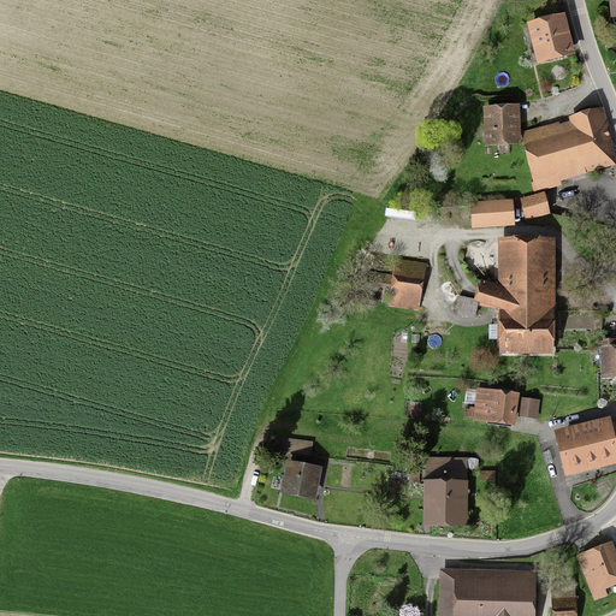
[(564,17),(527,27),(537,69),(575,59),(564,17)]
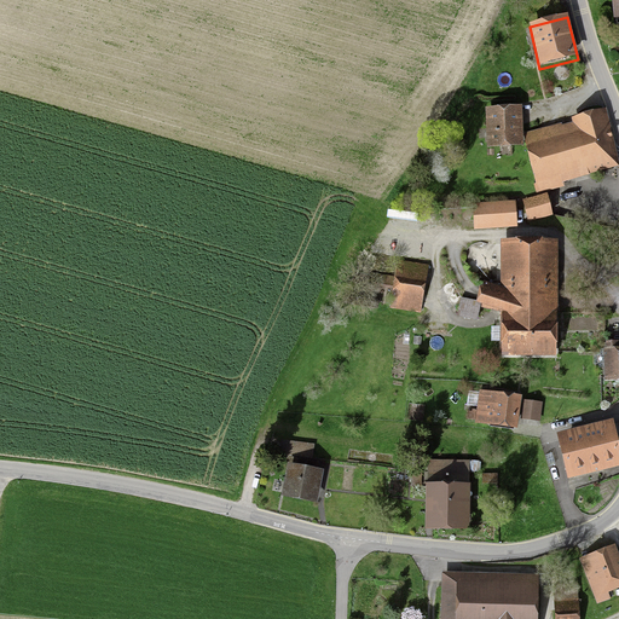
[(518,111),(489,111),(490,143),(518,142),(518,111)]
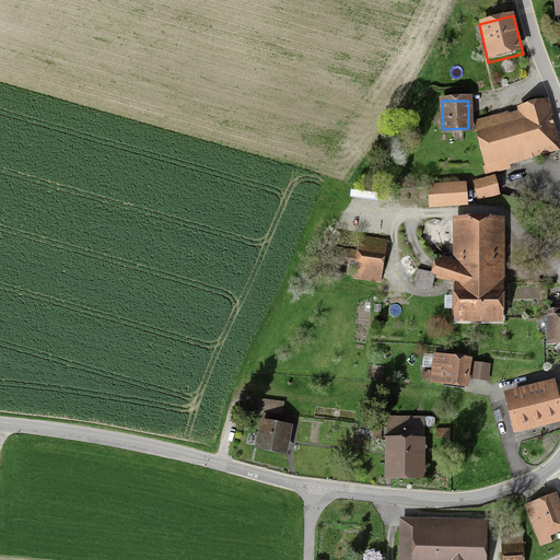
[(485,163),(559,143),(548,103),(524,109),(526,118),(477,132),(485,163)]
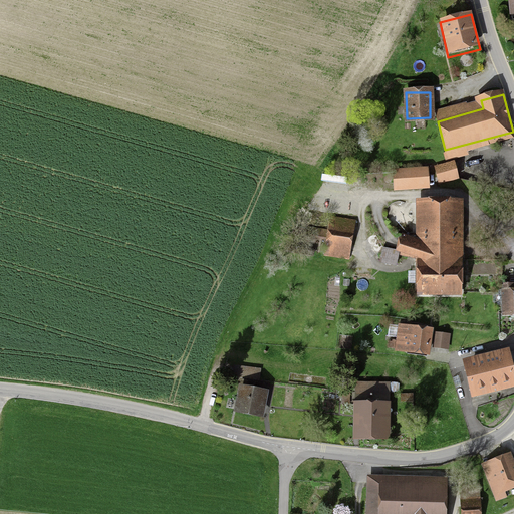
[(456,178),(453,163),(436,167),(440,182),(456,178)]
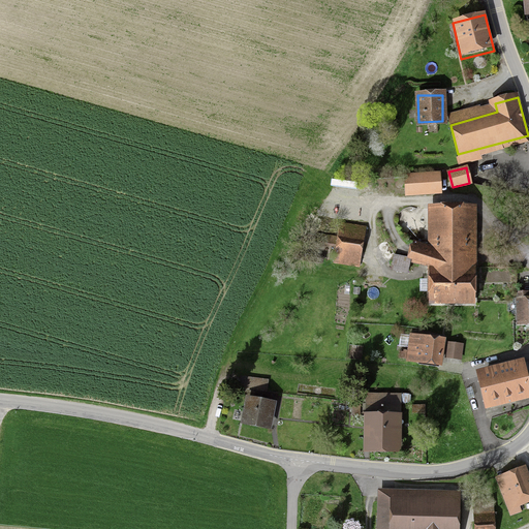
[(439,191),(438,176),(407,177),(408,193),(439,191)]
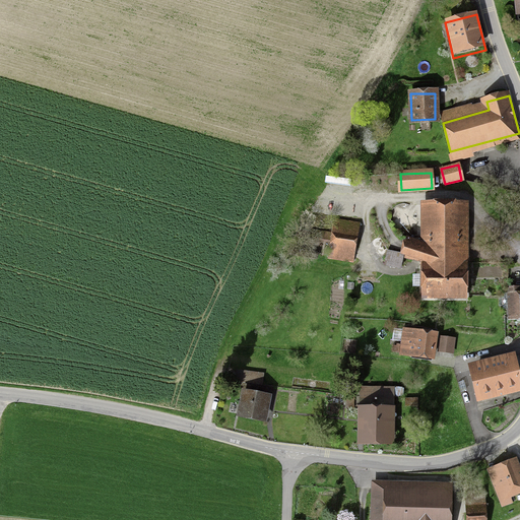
[(459,204),(430,204),(430,246),(420,243),(406,238),(403,251),(403,253),(388,250),(385,263),(400,267),(403,257),(412,260),(425,262),(425,295),(463,295),(463,262),(459,262),(459,204)]
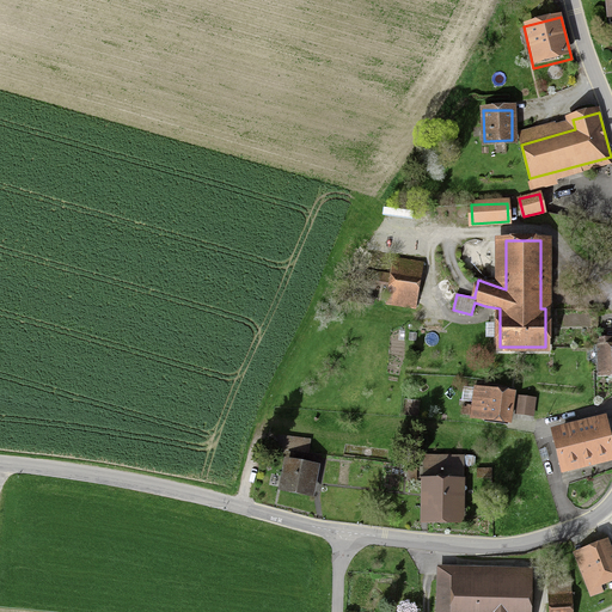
[(423,263),(393,258),(386,306),(416,311),(423,263)]
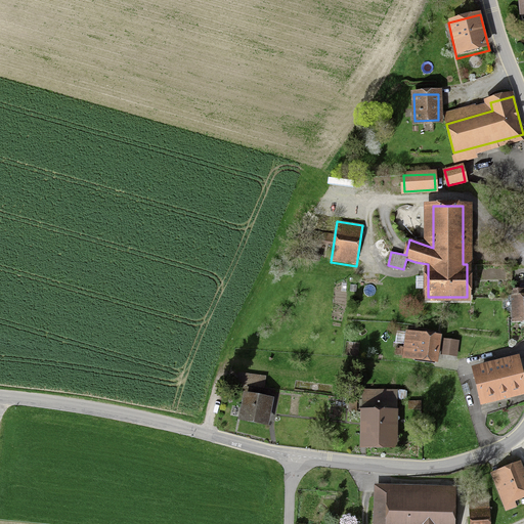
[(313,243),(331,245),(332,233),(314,230),(313,243)]
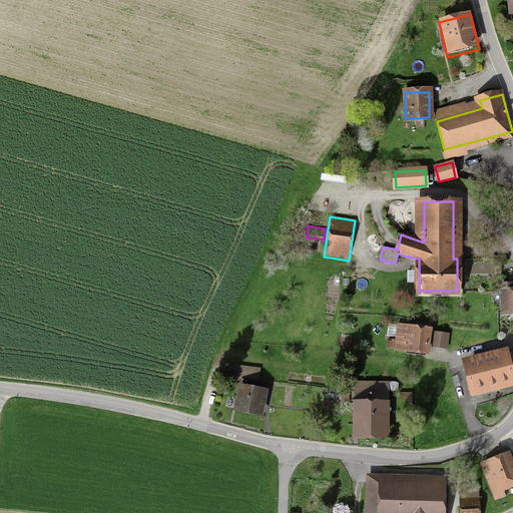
[(512,315),(512,289),(512,284),(504,285),(504,290),(502,290),(503,316),(512,315)]
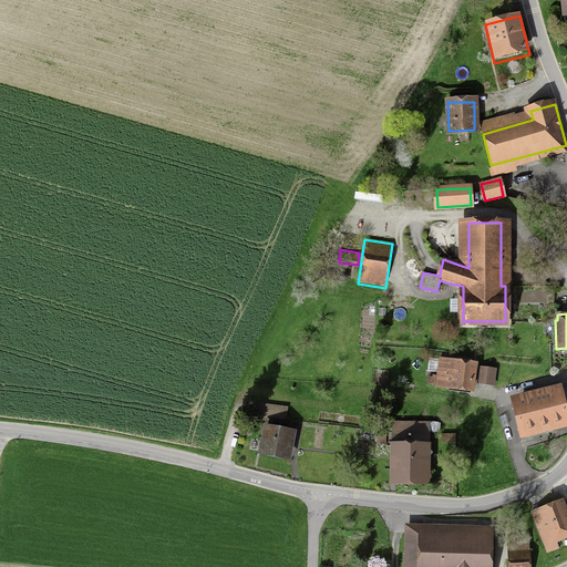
[(473,392),(477,363),(442,359),(437,388),(473,392)]
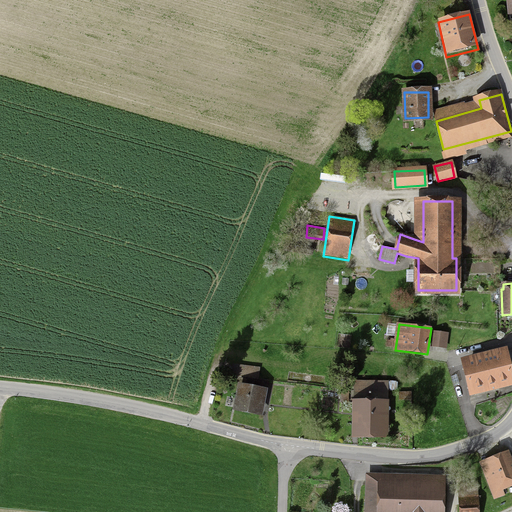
[(446,348),(448,334),(435,332),(433,346),(446,348)]
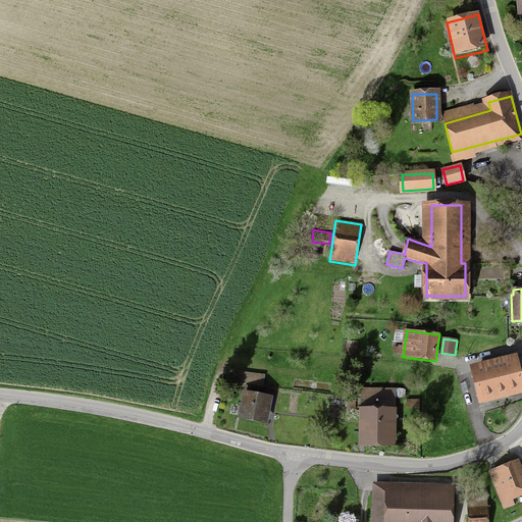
[(481,403),(521,393),(521,377),(517,356),(472,366),(481,403)]
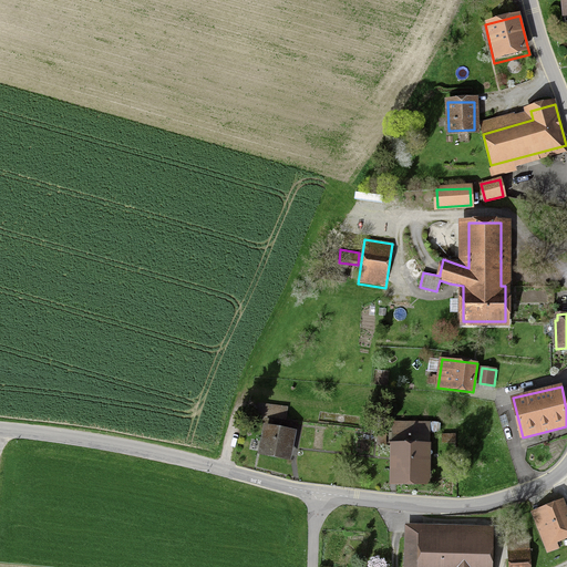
[(288,408),(258,404),(257,414),(259,414),(259,418),(287,421),(288,408)]
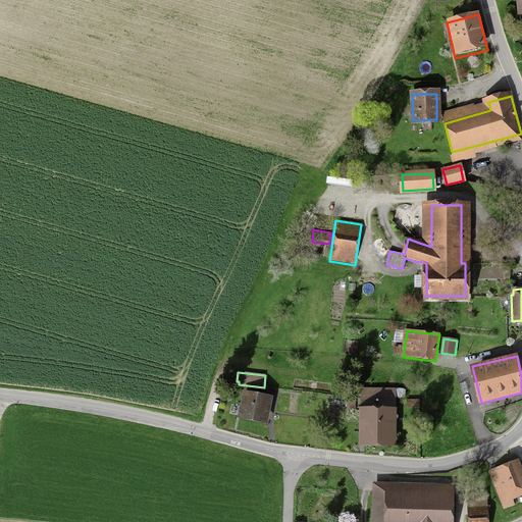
[(315,390),(317,390),(318,382),(317,382),(317,380),(313,379),(312,381),(311,381),(309,388),(311,389),(310,393),(315,394),(315,390)]
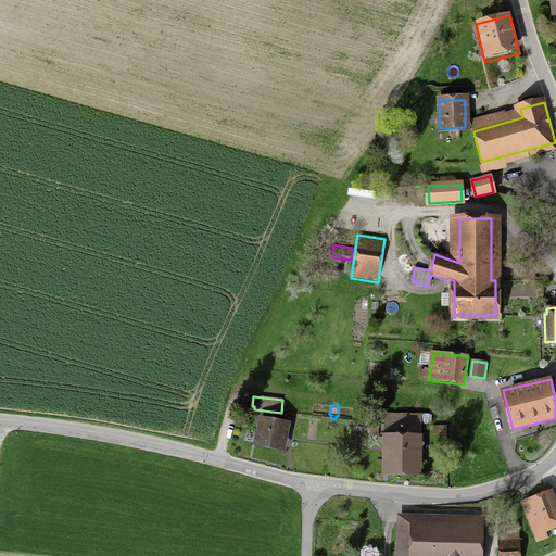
[(389,468),(416,468),(416,438),(421,438),(422,415),(400,414),(400,419),(390,419),(389,468)]
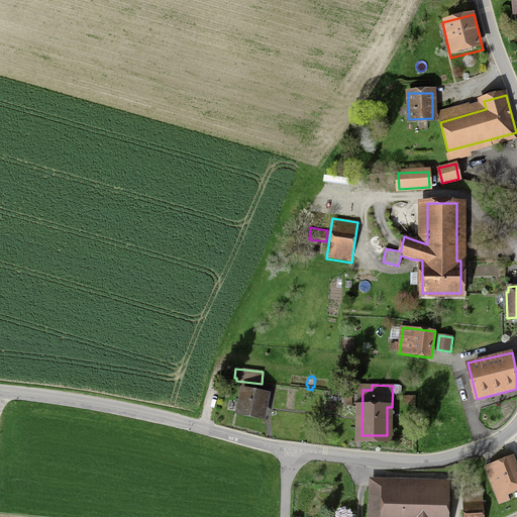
[(267,396),(245,391),(241,411),(263,415),(267,396)]
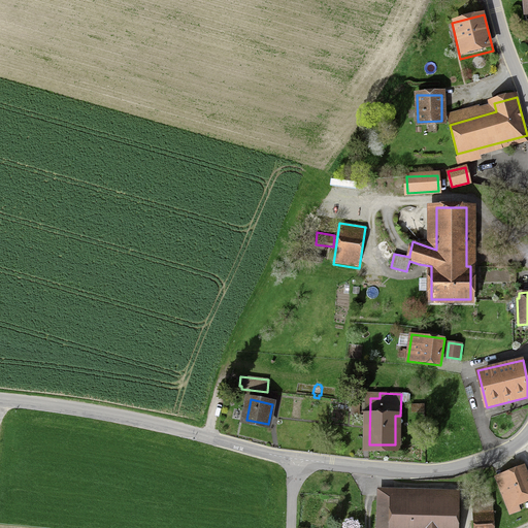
[(527,500),(527,481),(522,466),(495,477),(510,514),(520,509),(519,505),(527,500)]
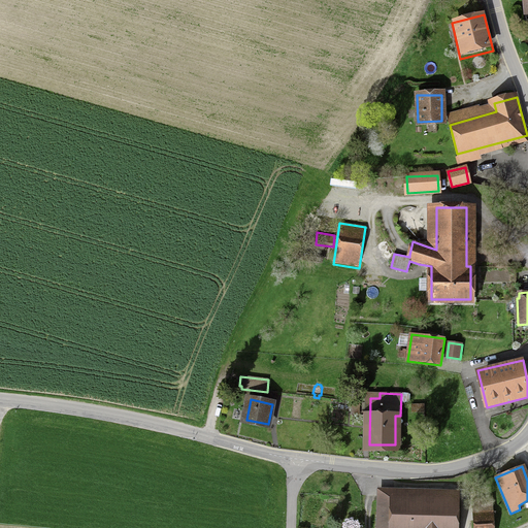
[(454,527),(455,498),(380,497),(378,527),(454,527)]
